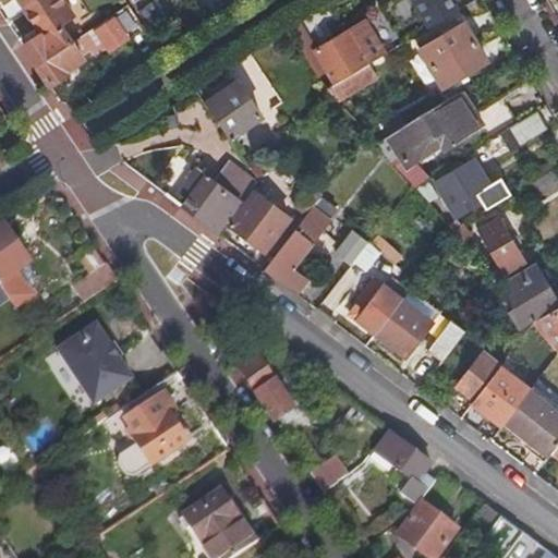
[(36,67),(72,44),(61,27),(75,17),(63,0),(37,0),(25,9),(28,14),(41,35),(24,47),(36,67)]
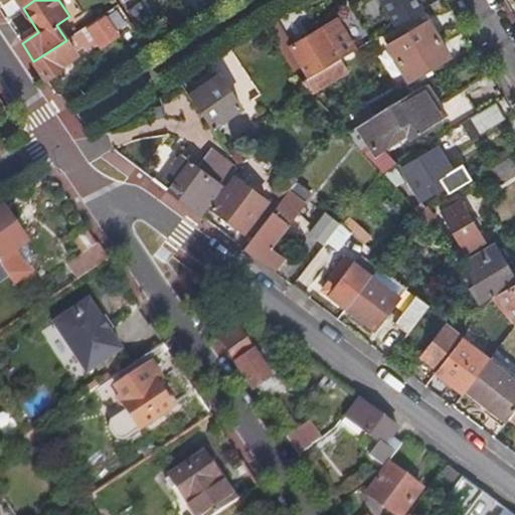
[(427,0),(384,0),(399,24),(431,4),(427,0)]
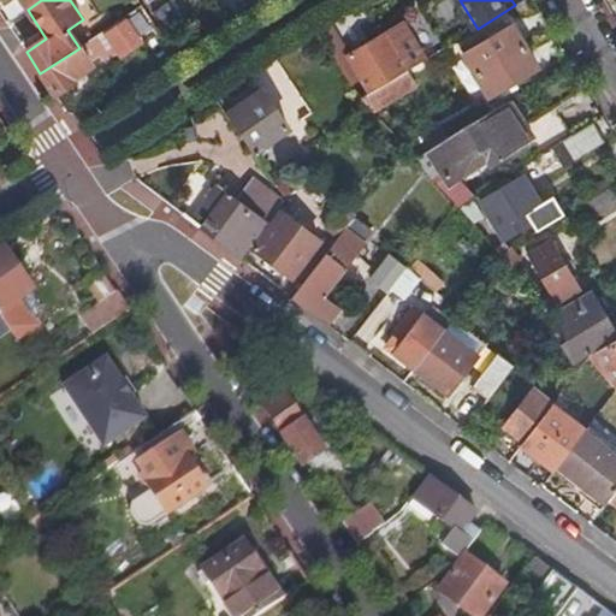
[(126,23),(107,35),(123,57),(141,43),(126,23)]
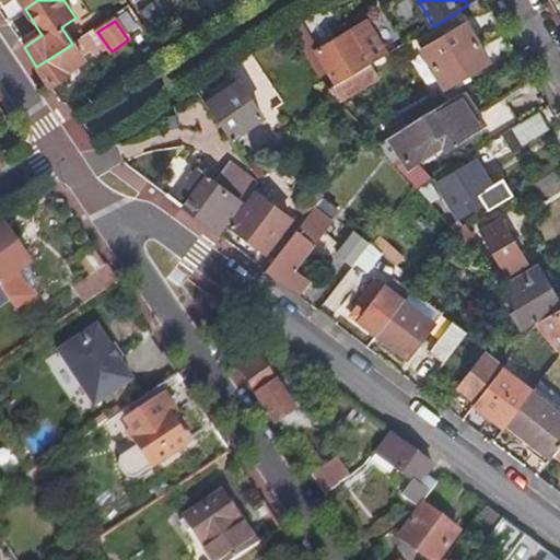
[(316,39),(304,21),(289,31),(301,49),(316,39)]
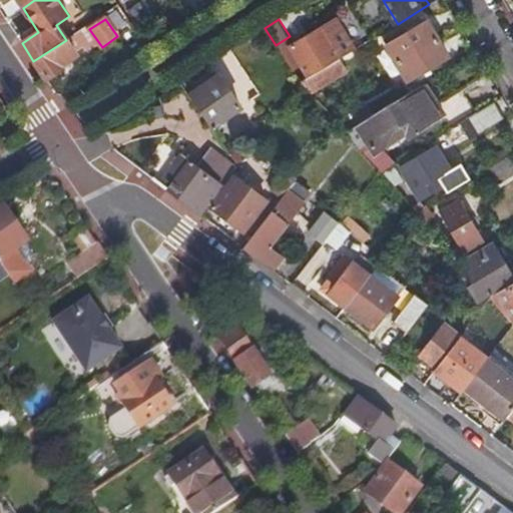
[(341,59),(355,51),(338,21),(290,48),(309,78),(341,59)]
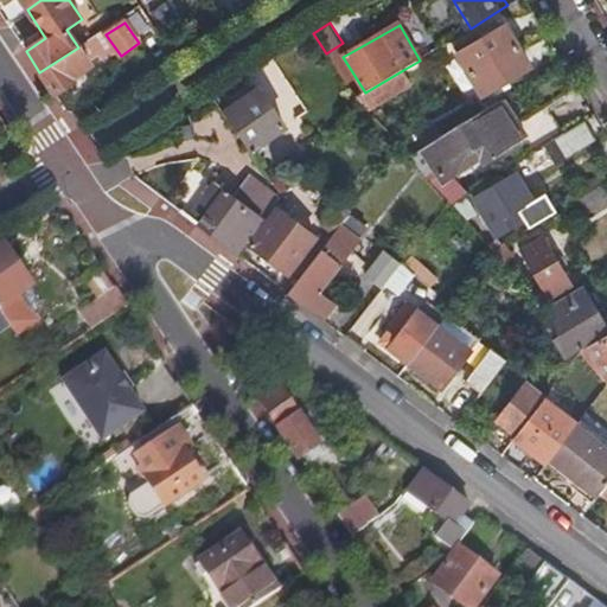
[(471,76),(518,48),(505,26),(483,39),(480,34),(465,43),(468,48),(458,55),(471,76)]
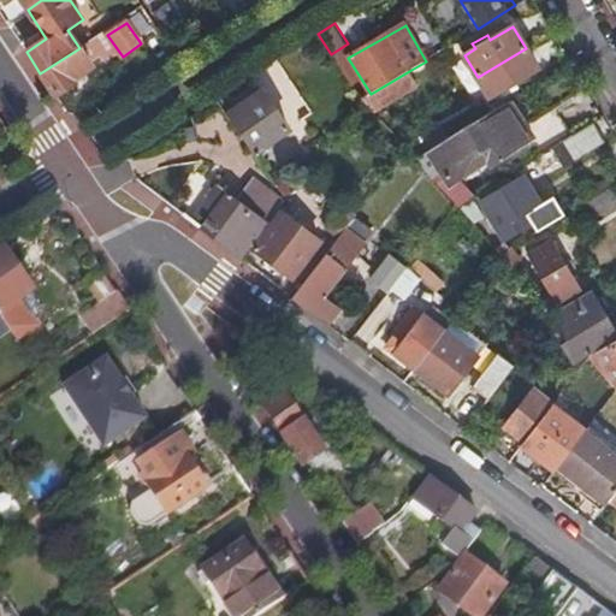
[(40,73),(55,96),(75,83),(72,80),(92,66),(80,48),(40,73)]
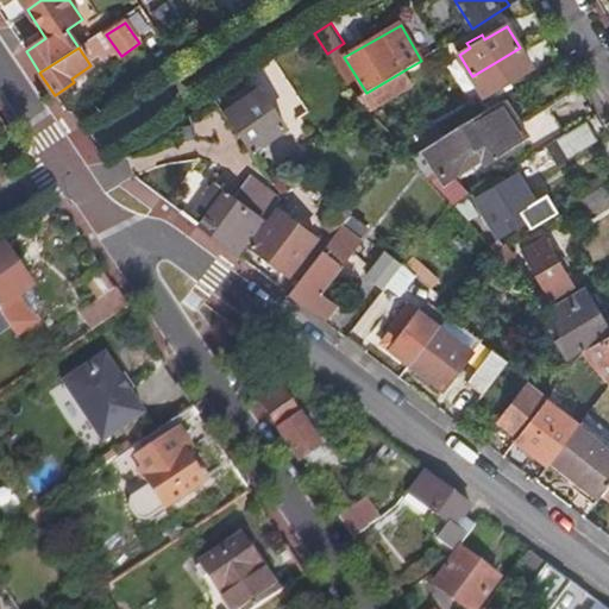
[(533,69),(520,48),(472,76),(488,102),(497,96),(495,92),(533,69)]
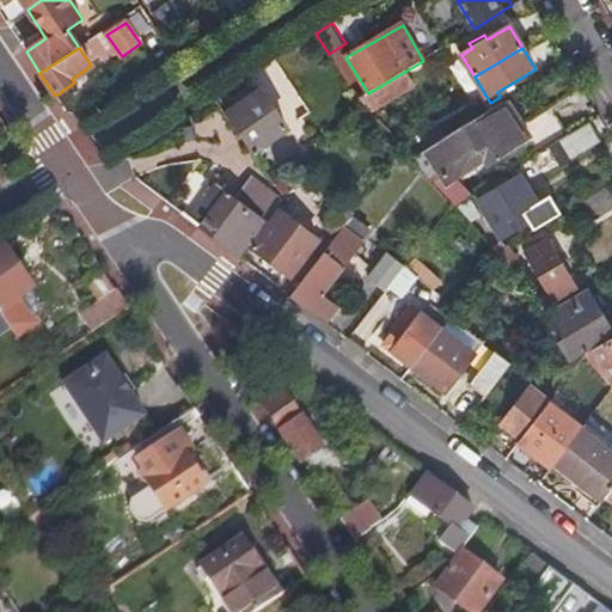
[(415,85),(407,71),(368,93),(359,99),(369,111),(415,85)]
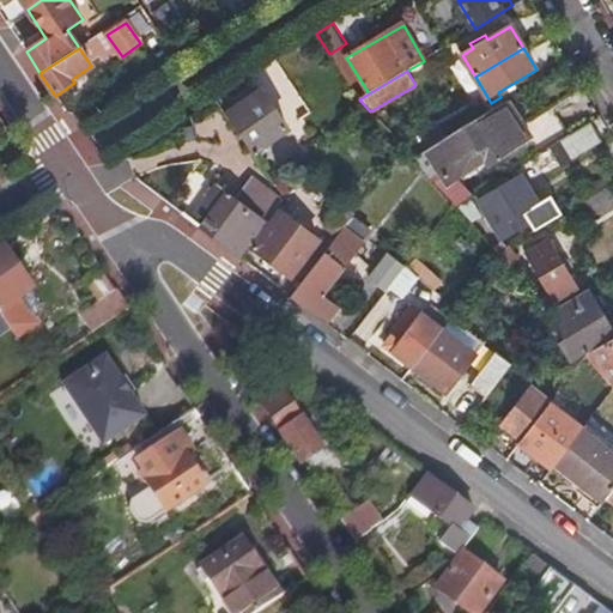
[(228,117),(253,156),(290,132),(263,92),(228,117)]
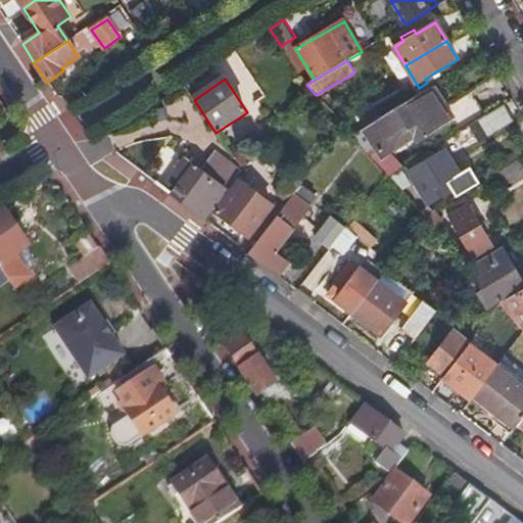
[(448,123),(429,90),(364,129),(377,150),(389,143),(396,153),(403,150),(400,145),(412,138),(408,131),(415,126),(423,138),(448,123)]
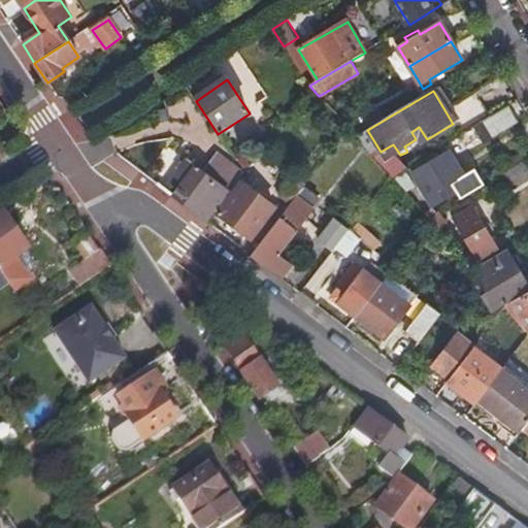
[(465,132),(489,119),(476,97),(453,111),(465,132)]
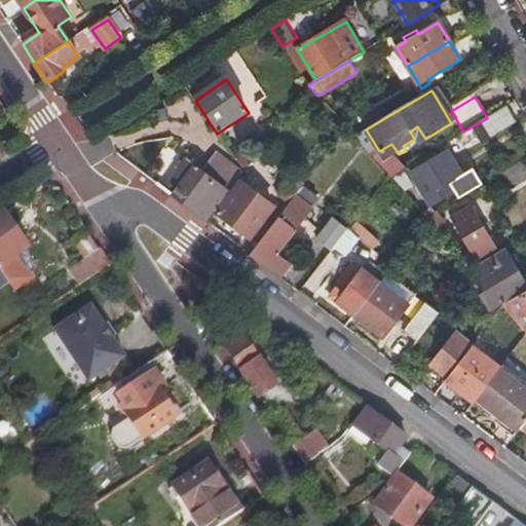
[(515,119),(508,106),(487,118),(495,132),(515,119)]
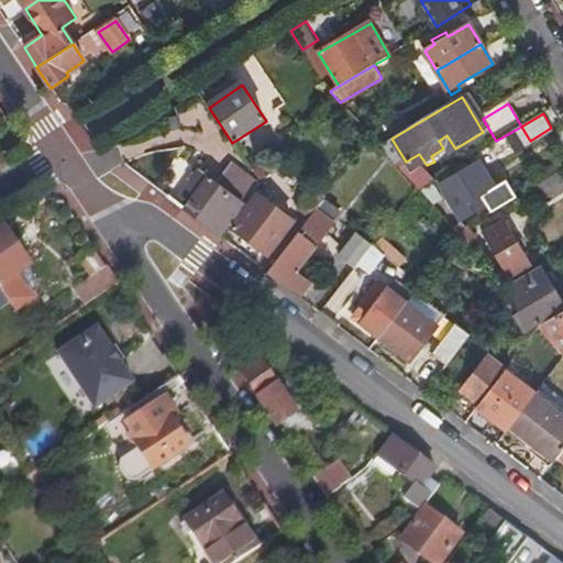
[(261,184),(274,166),(264,158),(253,174),(261,184)]
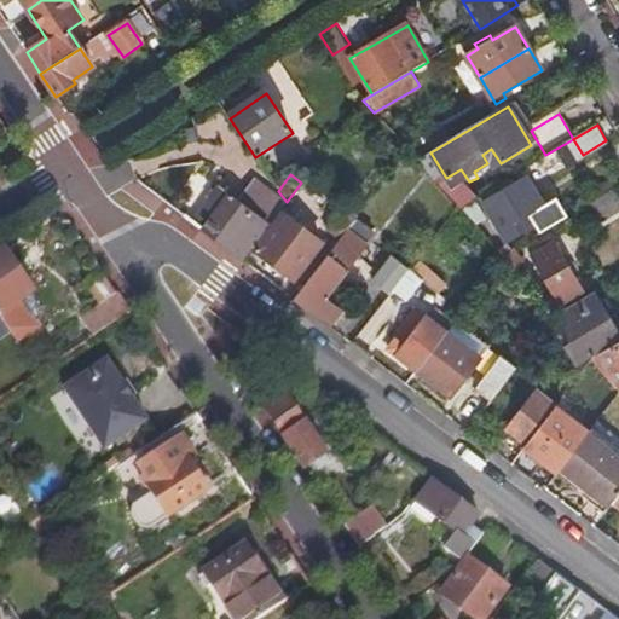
[(526,178),(484,203),(507,242),(534,225),(533,224),(544,217),(539,209),(543,207),(526,178)]
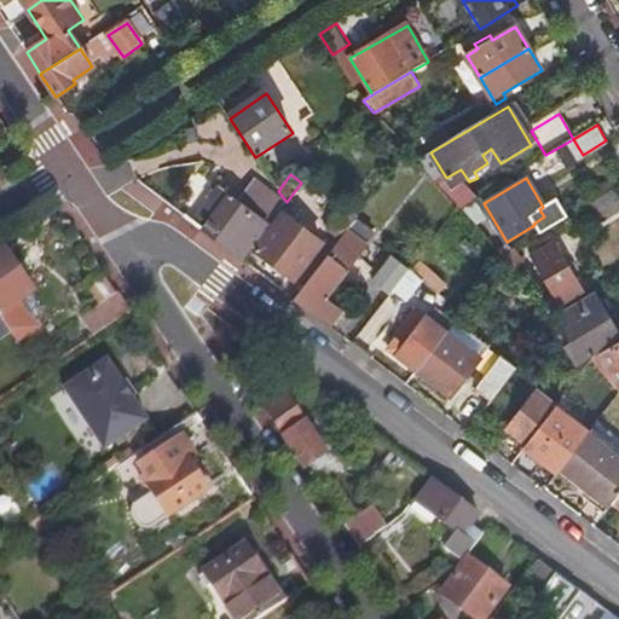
[(279,210),(283,207),(252,183),(237,202),(219,187),(191,223),(242,261),(253,247),(279,210)]
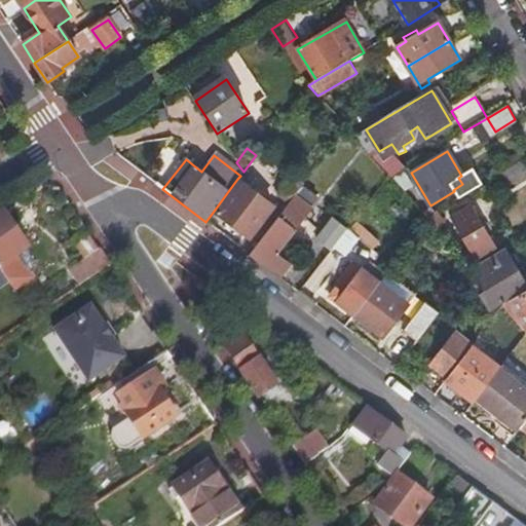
[(525,182),(525,159),(498,177),(508,193),(525,182)]
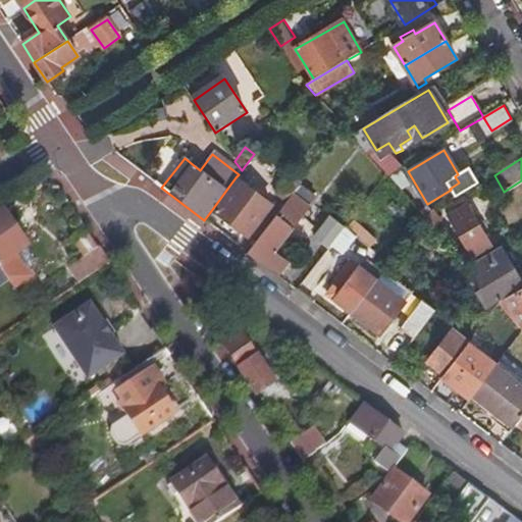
[(399,168),(386,175),(400,190),(409,185),(399,168)]
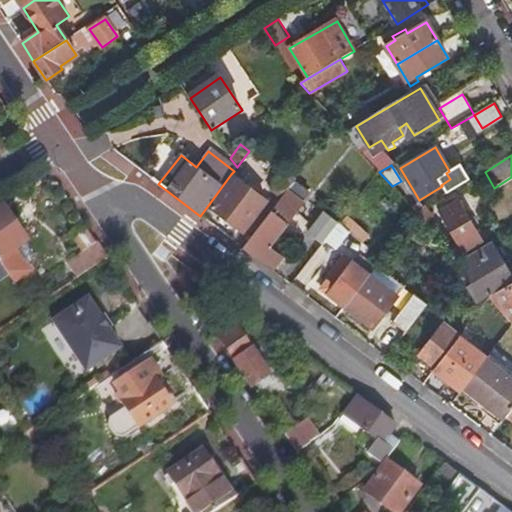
[(267,191),(280,200),(287,191),(292,184),(297,179),(284,169),(267,191)]
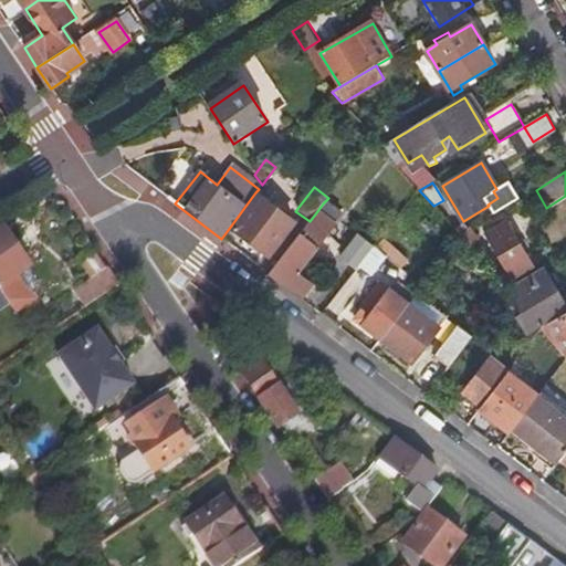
[(236,229),(260,196),(255,192),(231,226),(236,229)]
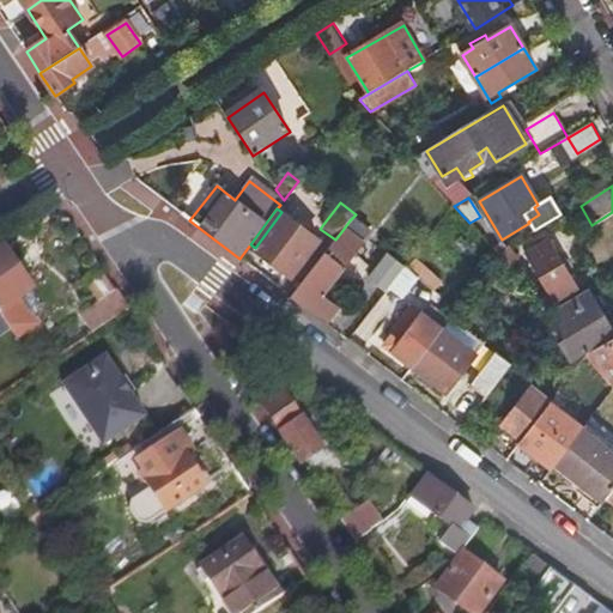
[(255,248),(254,250),(268,261),(279,268),(292,279),(320,241),(281,212),(255,248)]
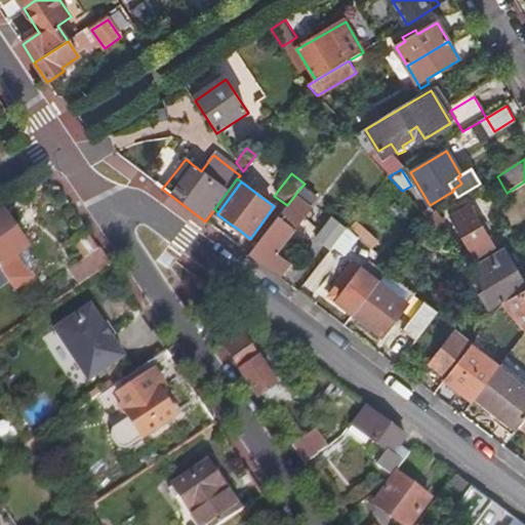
[(315,201),(299,189),(294,196),(310,208),(315,201)]
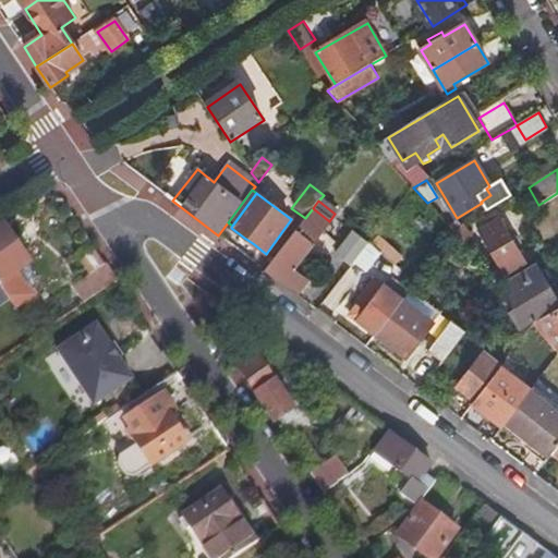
[(313,208),(305,218),(265,271),(292,292),(302,278),(294,271),(324,231),(330,222),(329,221),(313,208)]
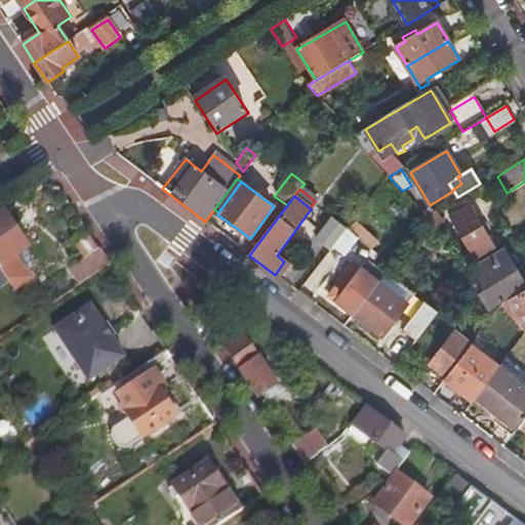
[(472,269),(496,254),(470,209),(450,220),(472,257),(466,261),(472,269)]
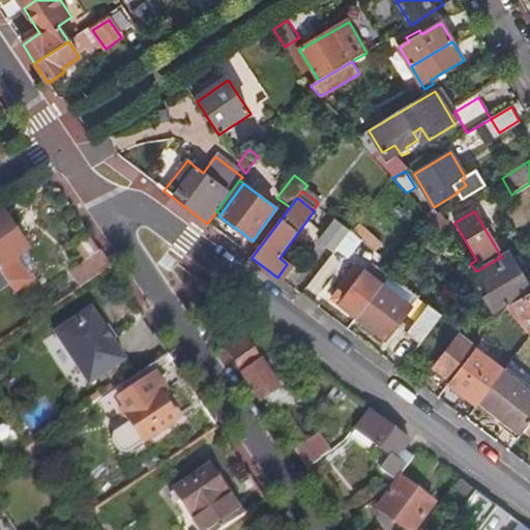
[(29,251),(5,214),(0,217),(0,272),(8,286),(16,296),(33,283),(18,259),(29,251)]
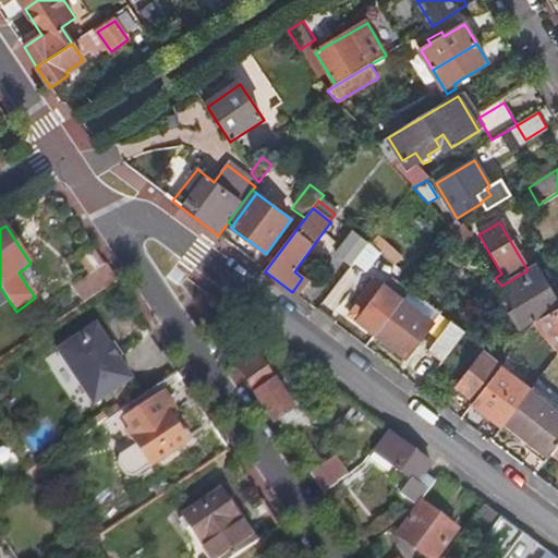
[(395,266),(402,258),(381,237),(373,244),(395,266)]
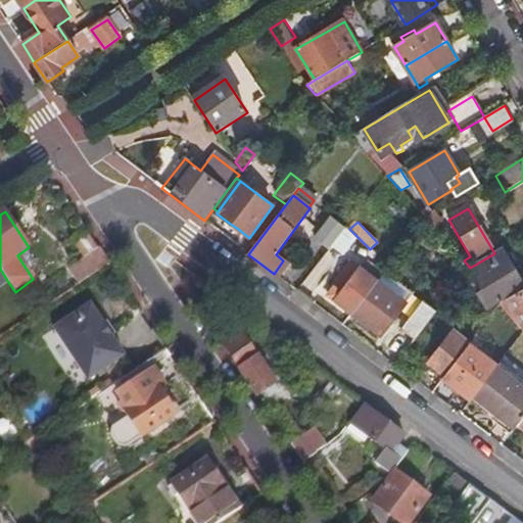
[(238,229),(229,223),(225,228),(234,235),(238,229)]
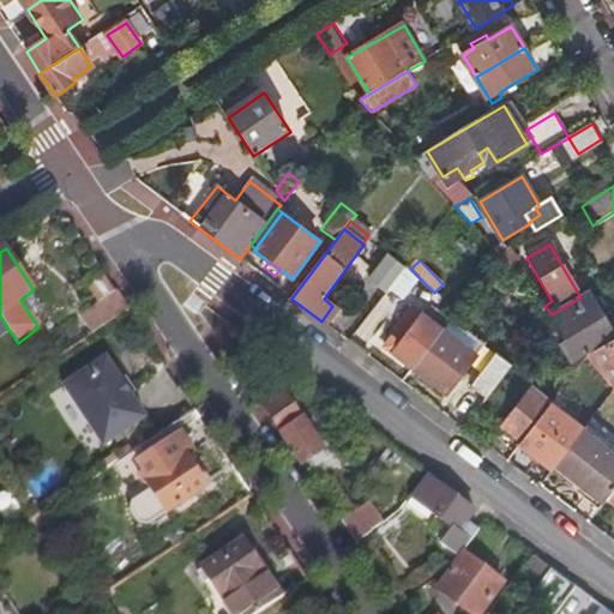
[(419,278),(405,269),(390,290),(403,300),(419,278)]
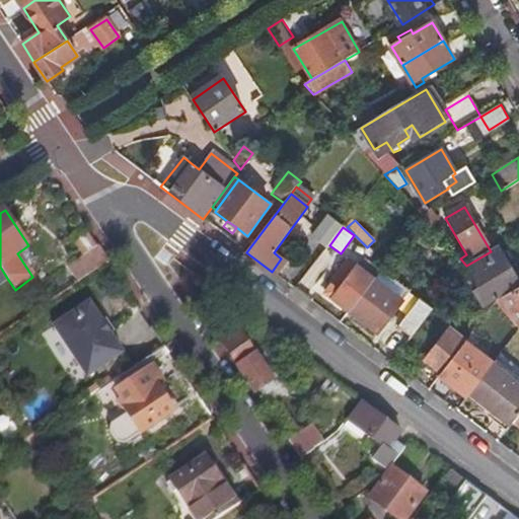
[(518,287),(518,284),(497,247),(491,251),(466,266),(471,272),(478,267),(489,281),(483,284),(497,300),(518,287)]
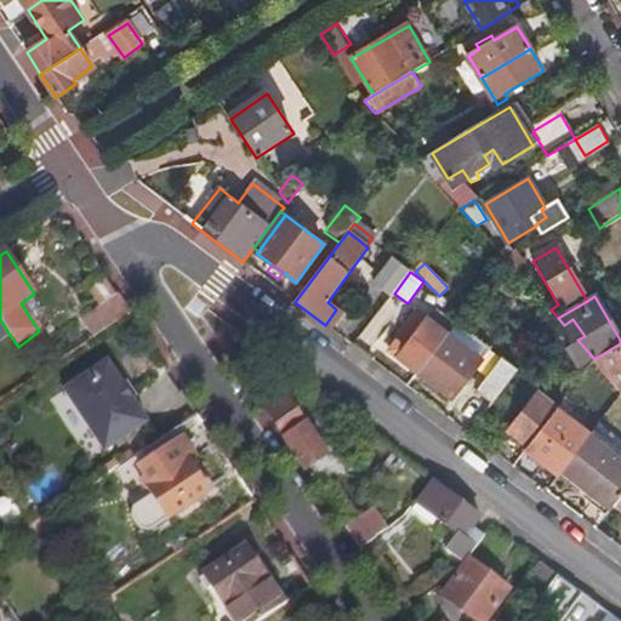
[(95,340),(130,315),(119,300),(84,324),(95,340)]
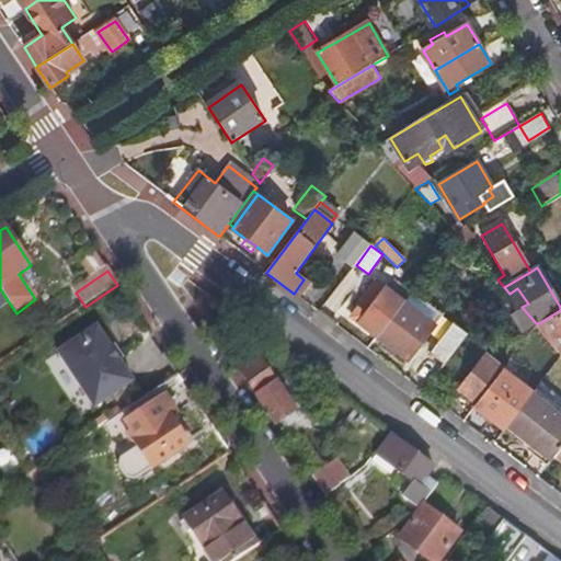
[(366,317),(387,288),(377,282),(356,310),(358,311),(366,317)]
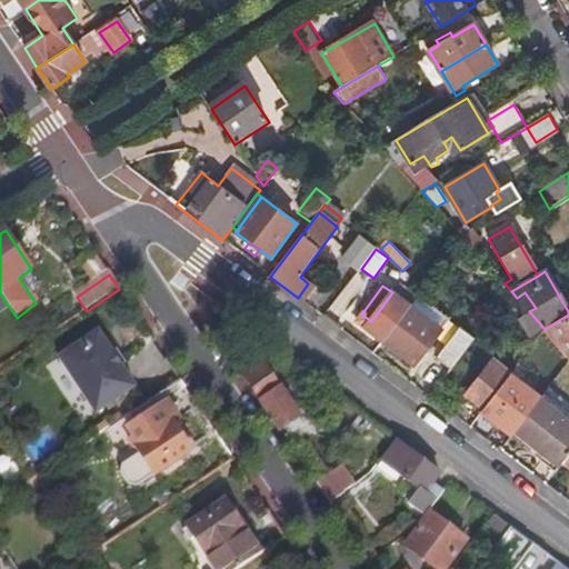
[(0,312),(9,307),(0,292),(0,312)]
